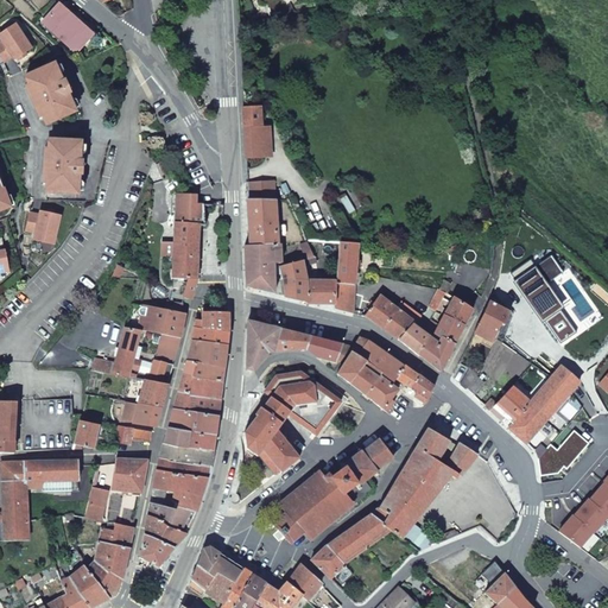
[(272,0),(267,6),(271,18),(289,13),(285,1),(282,0),(272,0)]
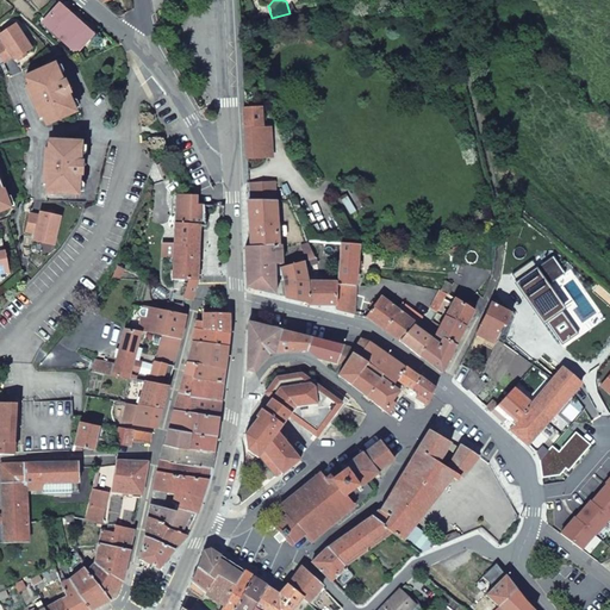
[(43,22),(78,53),(94,35),(61,4),(43,22)]
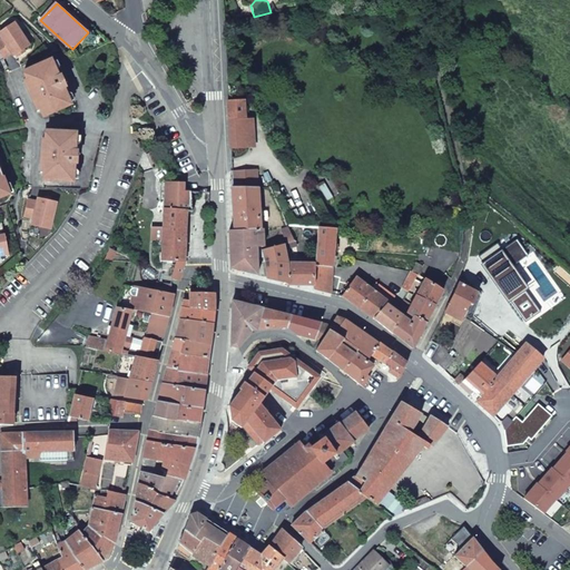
[(415,21),(424,22),(425,15),(416,12),(415,21)]
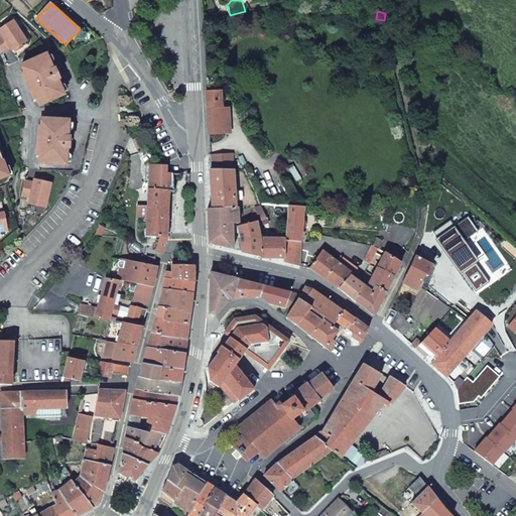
[(26,41),(13,21),(0,30),(3,35),(0,37),(0,45),(4,52),(11,48),(13,50),(15,48),(21,45),(26,41)]
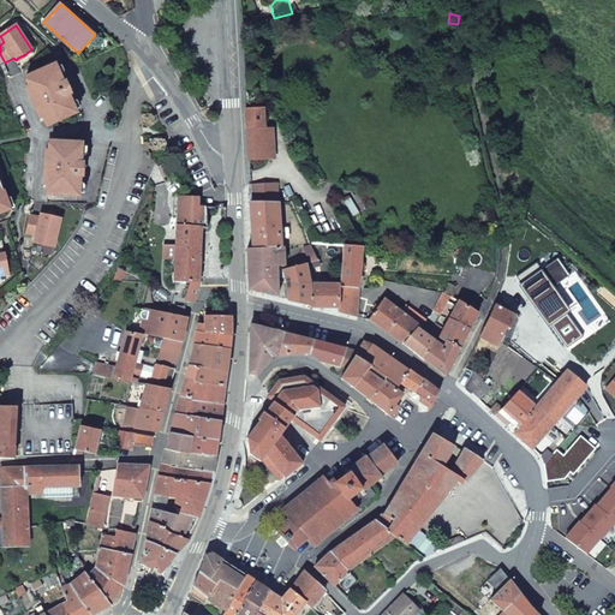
[(48,126),(77,114),(69,95),(72,94),(73,89),(69,88),(66,82),(63,83),(54,65),(27,78),(29,85),(27,87),(42,120),(45,119),(48,126)]
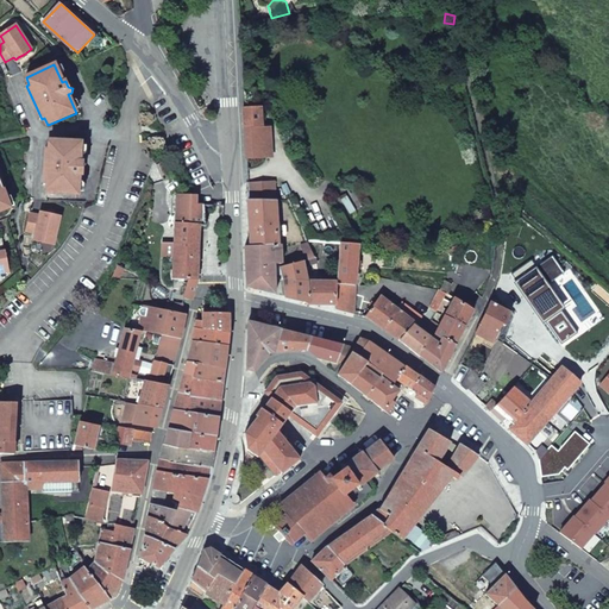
[(263,126),(262,106),(245,106),(246,127),(263,126)]
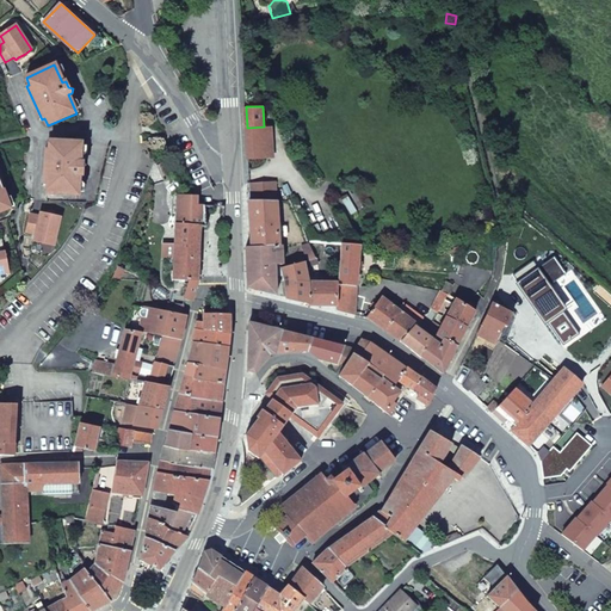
[(247,128),(248,159),(272,156),(271,127),(264,127),(247,128)]
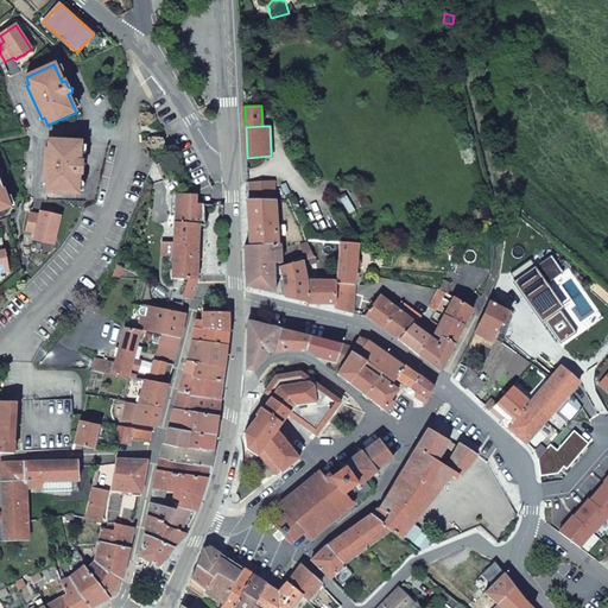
[(78,163),(81,143),(50,141),(50,150),(46,150),(44,185),(48,187),(46,194),(77,195),(78,176),(82,176),(82,170),(86,166),(83,163),(78,163)]
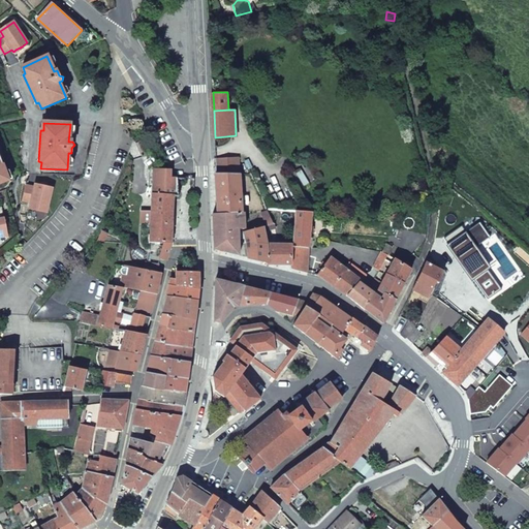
[(0,183),(9,180),(0,154),(0,183)]
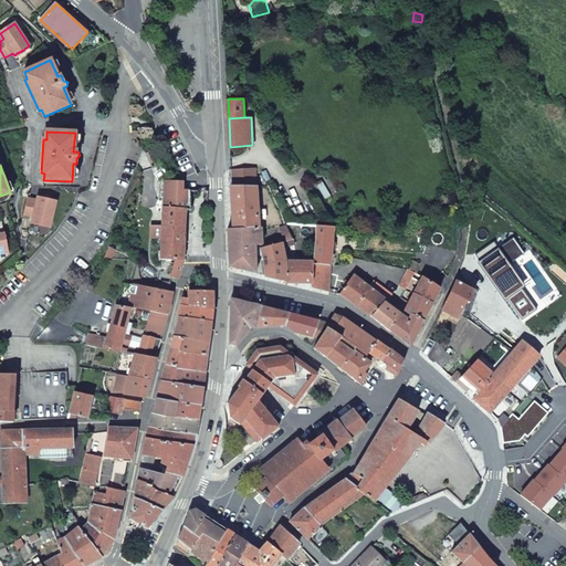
[(232,186),(258,186),(257,169),(231,170),(232,186)]
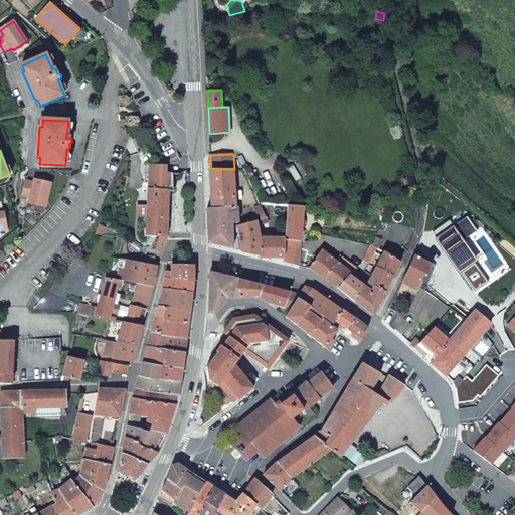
[(167,166),(165,166),(152,166),(149,212),(169,213),(170,191),(174,191),(175,173),(167,173),(167,166)]
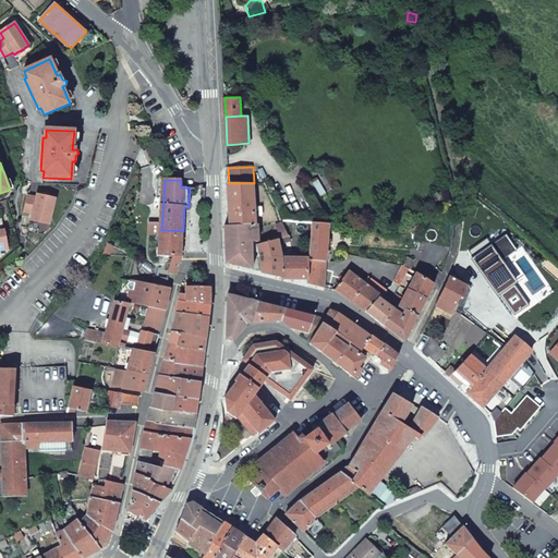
[(255,223),(254,183),(229,183),(231,226),(255,223)]
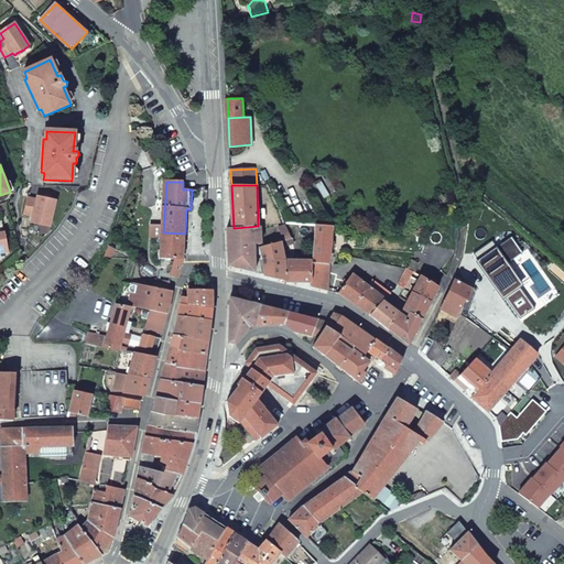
[(50,226),(56,201),(49,199),(42,197),(39,196),(38,199),(29,198),(25,214),(34,216),(32,223),(50,226)]
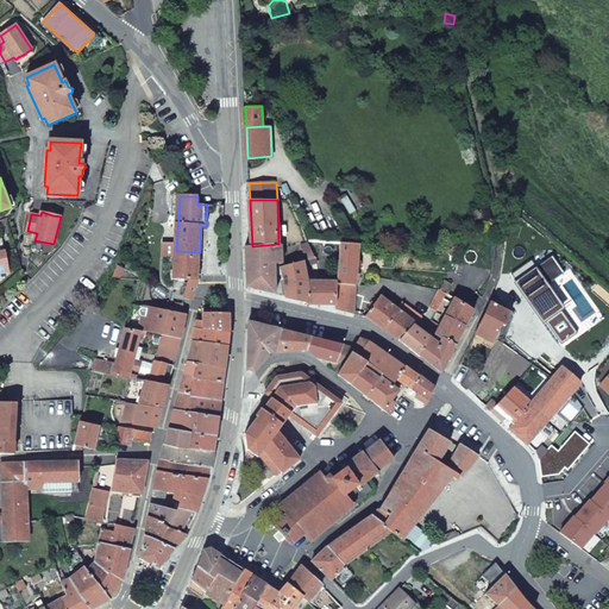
[(314,256),(308,243),(301,246),(306,259),(314,256)]
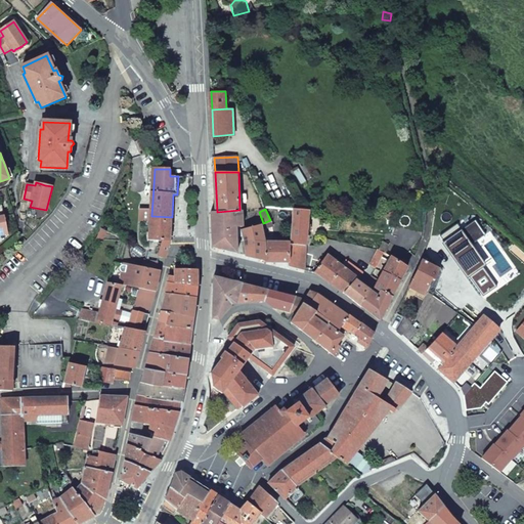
[(290,245),(307,246),(309,210),(293,209),(290,242),(290,245)]
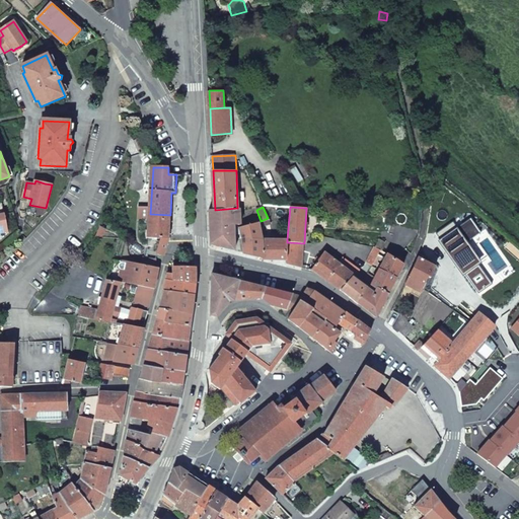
[(240,208),(237,208),(215,210),(210,210),(211,244),(236,250),(235,234),(235,227),(238,227),(238,224),(240,224),(240,208)]
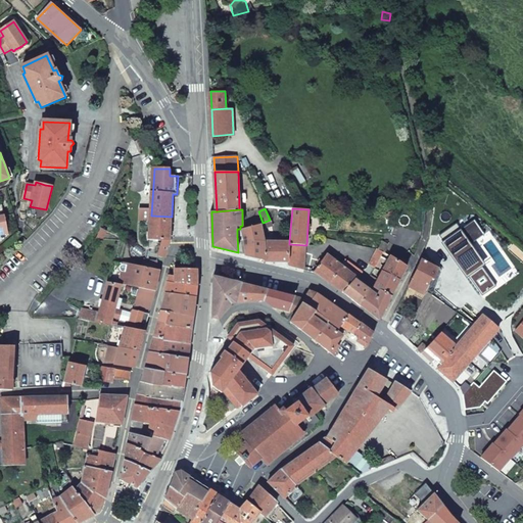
[(160,250),(168,252),(171,242),(171,237),(172,217),(151,216),(150,237),(164,239),(160,250)]
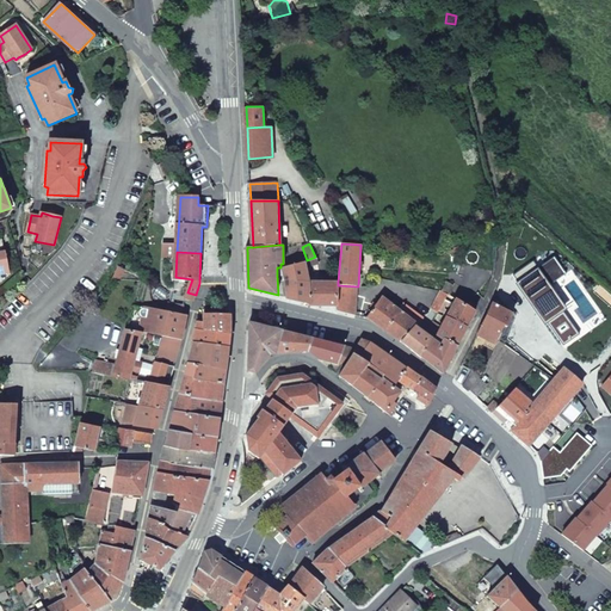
[(538,266),(550,283),(566,272),(554,255),(538,266)]
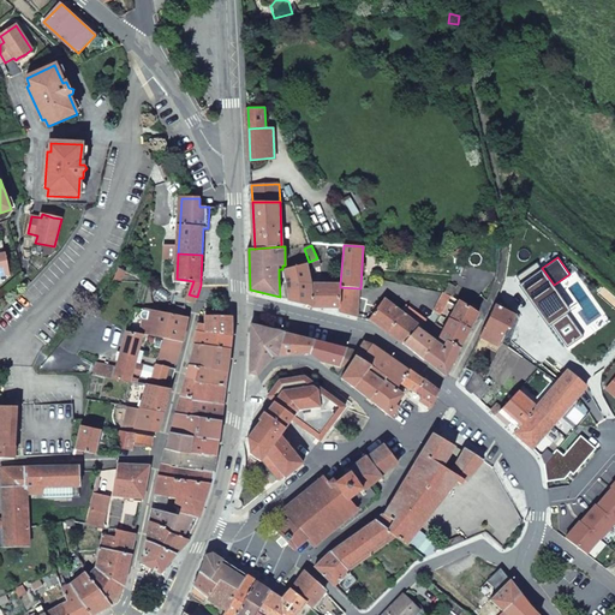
[(308,263),(309,270),(321,267),(317,258),(309,262),(310,262),(308,263)]
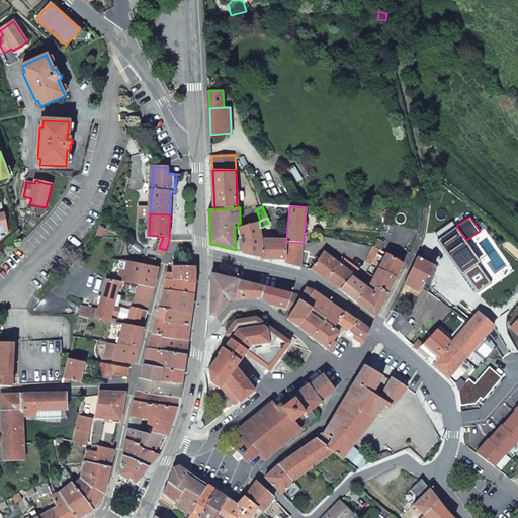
[(371,223),(375,231),(384,227),(380,219),(371,223)]
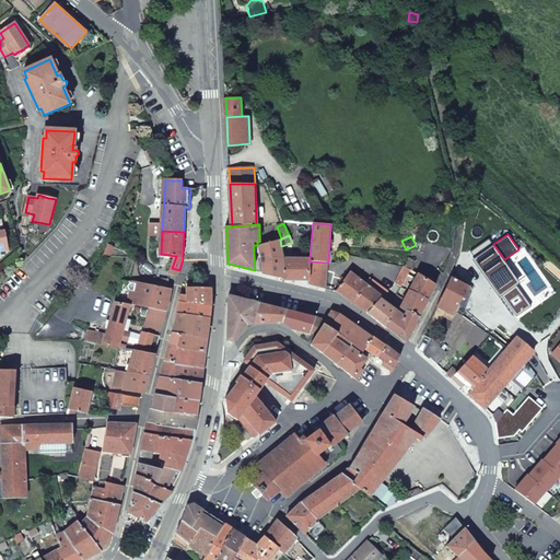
[(475,257),(493,244),(489,238),(470,252),(475,257)]
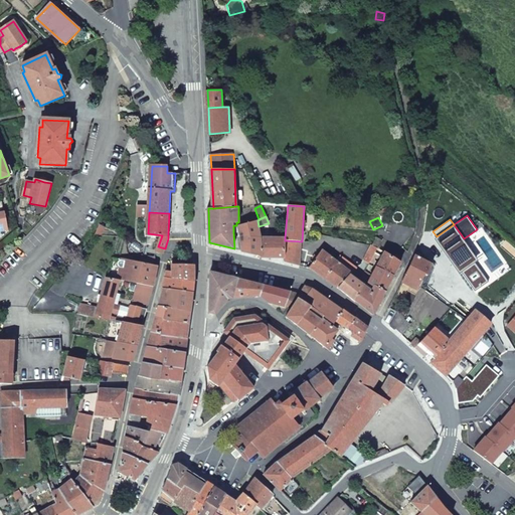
[(241,250),(261,255),(261,237),(259,226),(258,220),(238,225),(239,231),(240,233),(240,236),(241,250)]
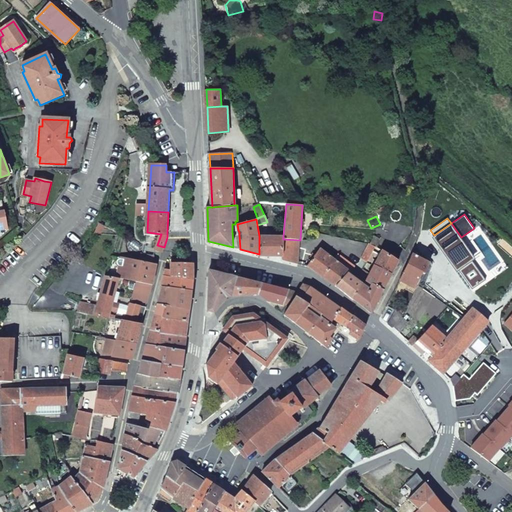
[(105,225),(99,222),(95,232),(101,233),(105,225)]
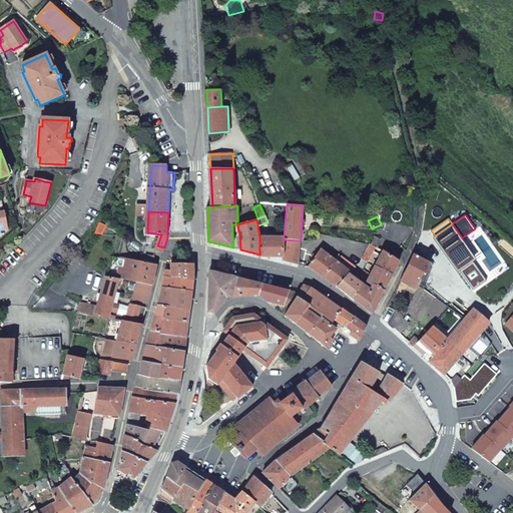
[(473,261),(477,259),(462,237),(452,223),(435,235),(433,236),(457,273),(460,271),(473,261)]
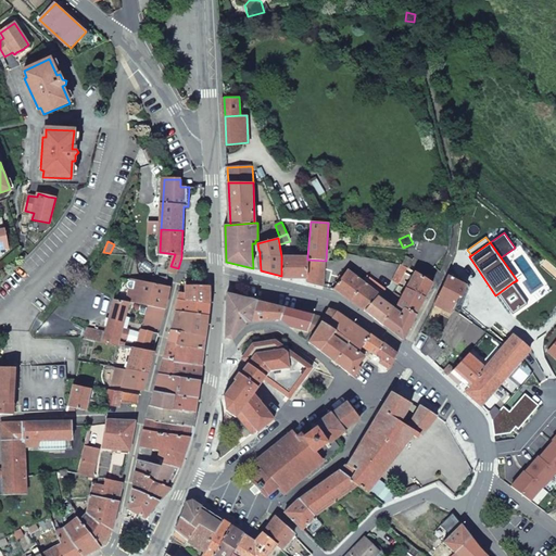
[(307,260),(307,256),(306,256),(281,256),(281,276),(281,278),(307,279),(307,260)]
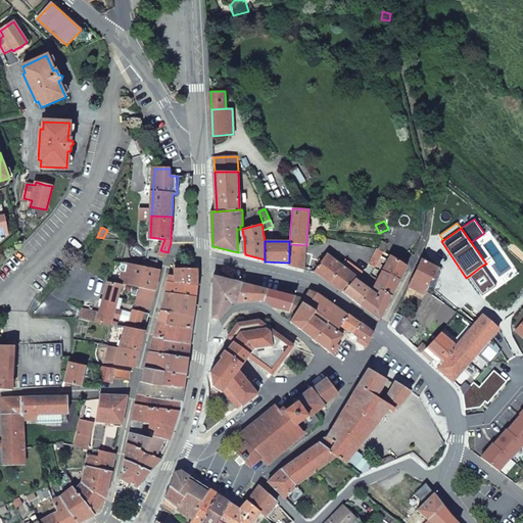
[(385,252),(388,244),(383,241),(378,249),(383,252),(385,252)]
